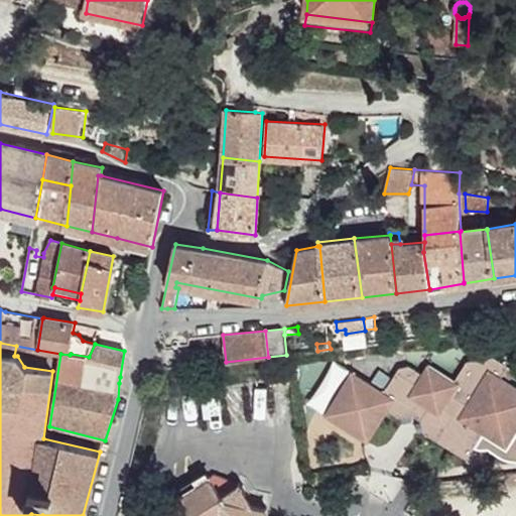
[(352,371),(325,413),(367,440),(388,409),(399,417),(412,413),(420,402),(429,407),(420,420),(423,432),(466,460),(473,448),(486,449),(494,457),(508,462),(515,461),(515,388),(502,379),(509,368),(493,357),(468,363),(455,382),(428,365),(422,374),(409,366),(399,369),(384,392),(352,371)]
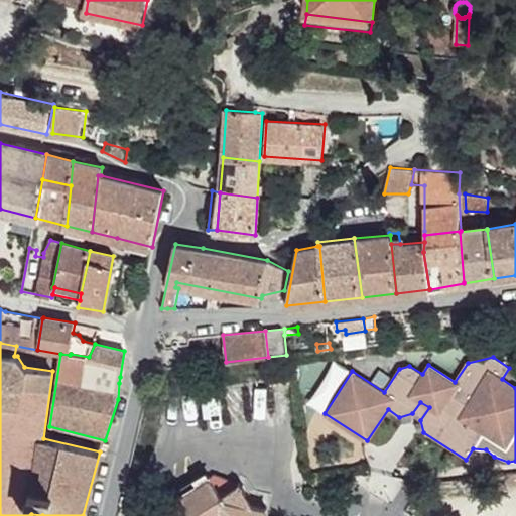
[(216,475),(212,478),(222,495),(239,486),(240,483),(216,475)]
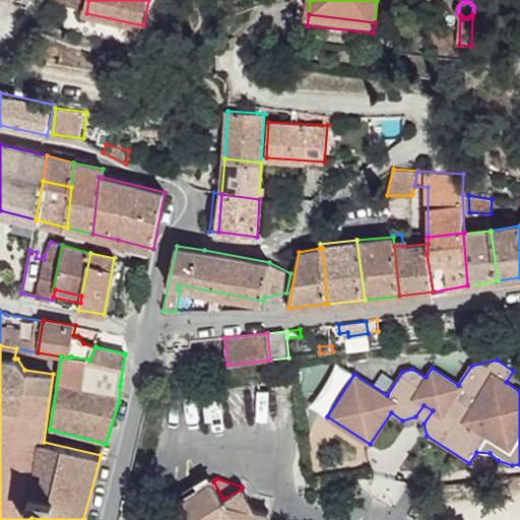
[(223,499),(213,481),(166,510),(172,519),(268,519),(270,511),(255,509),(245,507),(243,503),(250,500),(245,492),(247,489),(242,486),(241,490),(223,499)]
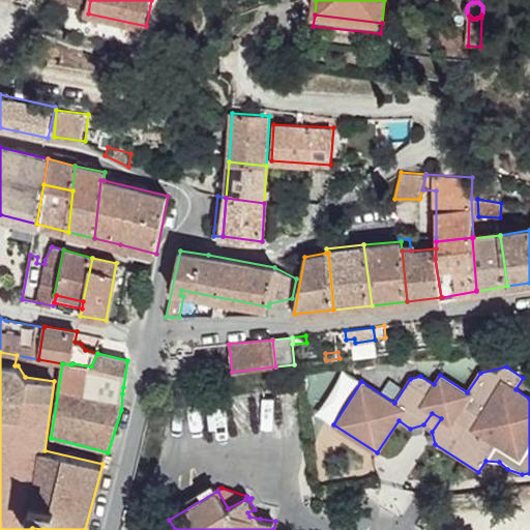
[(260,519),(255,509),(247,512),(249,517),(260,519)]
